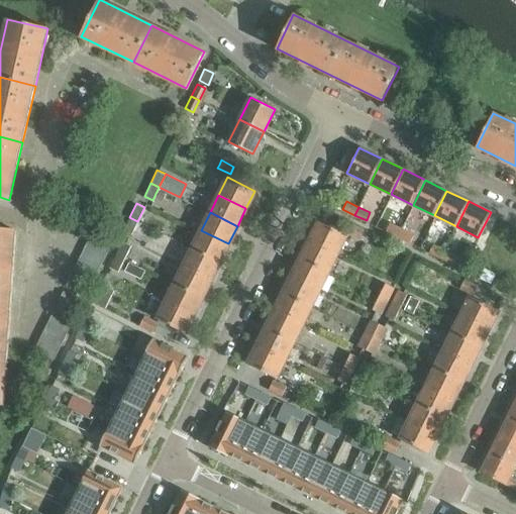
[(137,221),(129,217),(123,230),(131,234),(137,221)]
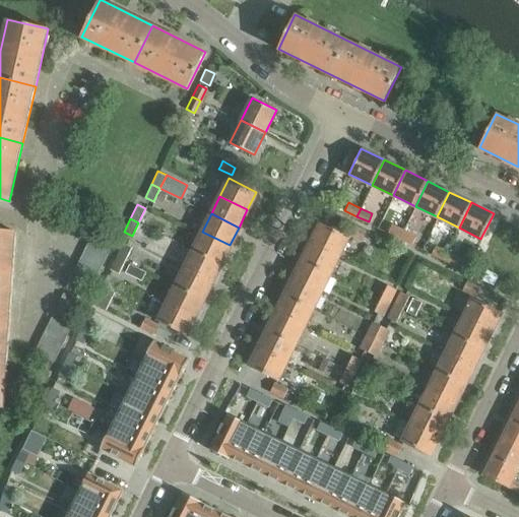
[(320,223),(311,241),(339,255),(347,237),(320,223)]
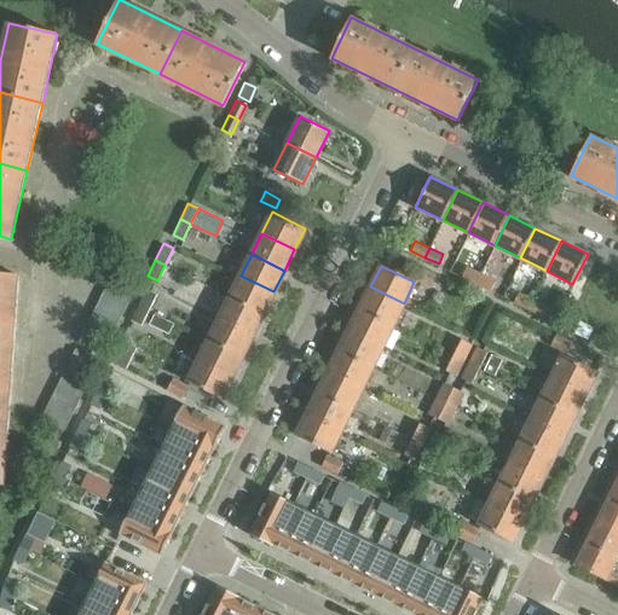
[(414,276),(431,284),(435,274),(419,266),(414,276)]
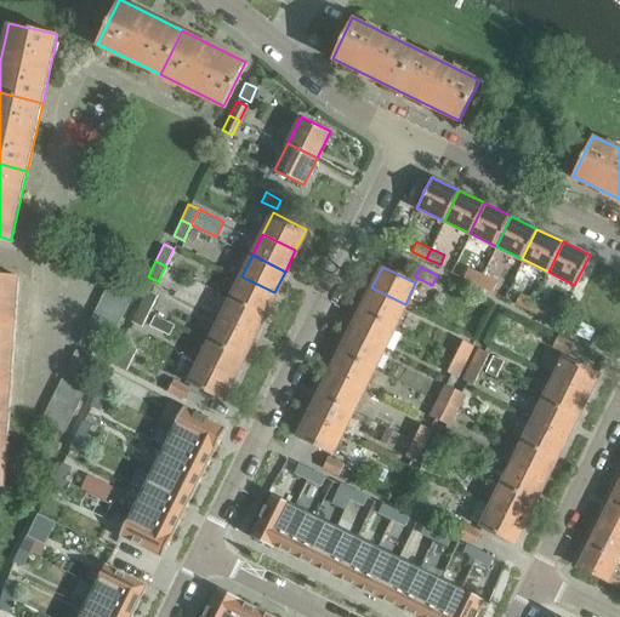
[(464,276),(478,284),(482,274),(467,267),(464,276)]
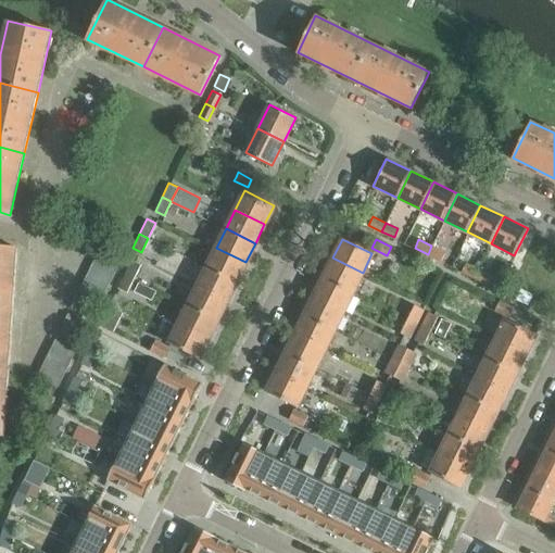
[(100,243),(96,253),(116,264),(122,253),(100,243)]
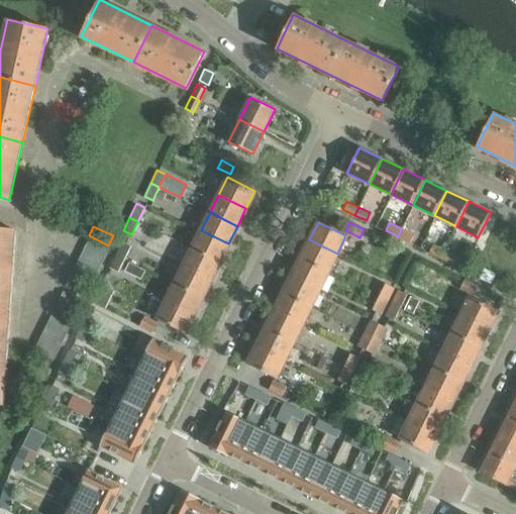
[(0,287),(12,288),(16,230),(0,228),(0,287)]
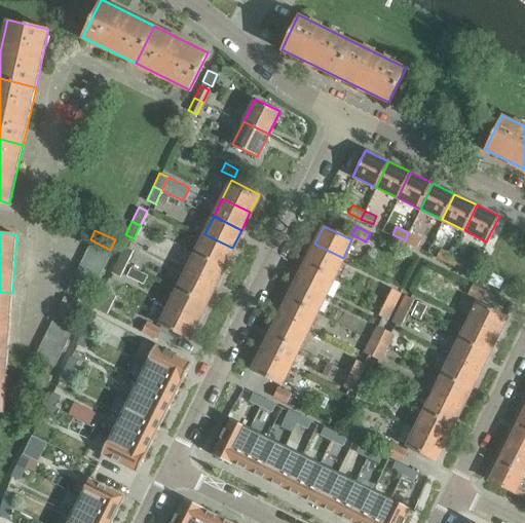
[(408,232),(405,240),(416,247),(420,238),(408,232)]
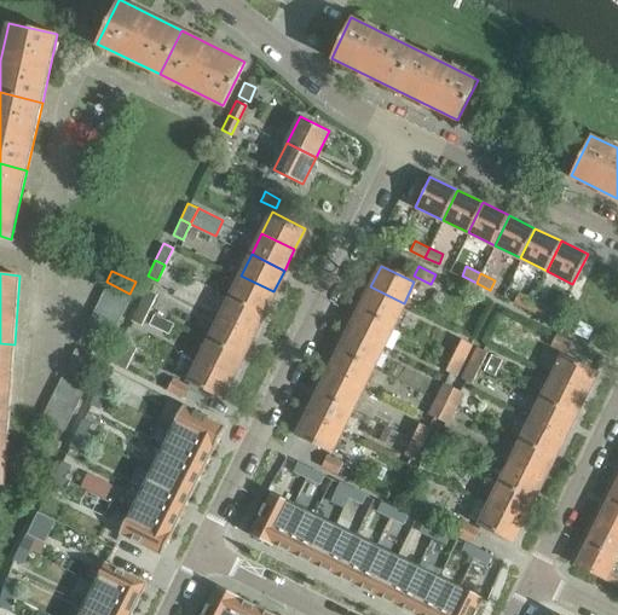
[(241,276),(230,297),(263,313),(273,291),(241,276)]
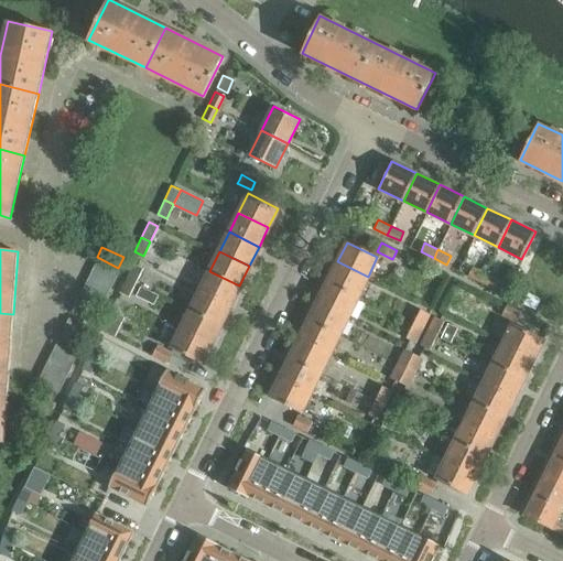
[(97,257),(91,268),(112,278),(118,268),(97,257)]
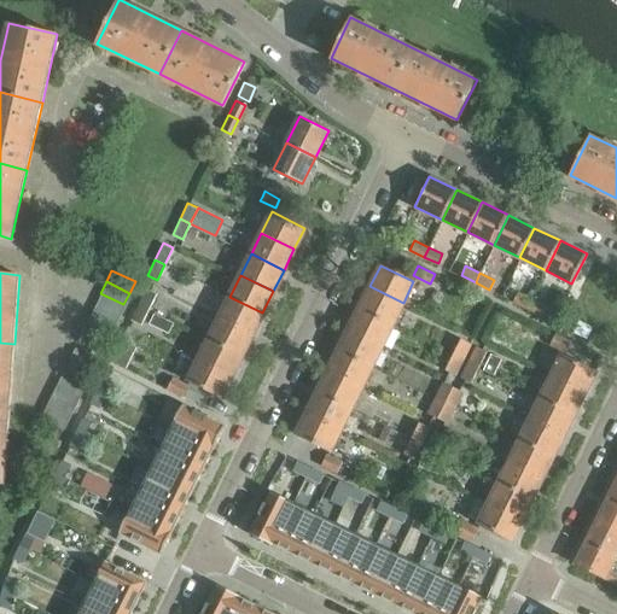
[(370,286),(360,308),(393,323),(403,303),(370,286)]
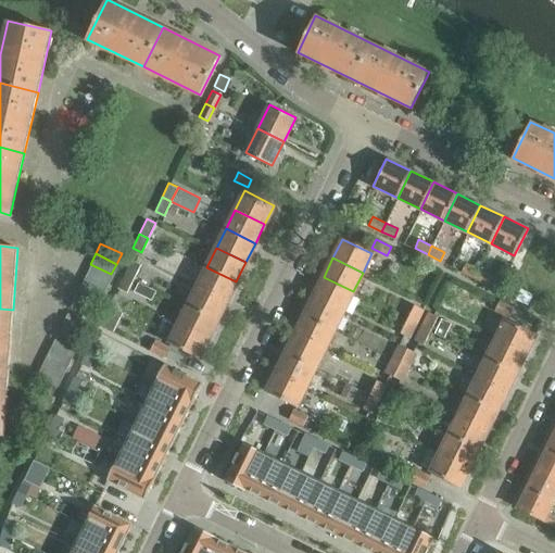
[(131,260),(124,273),(133,277),(140,264),(131,260)]
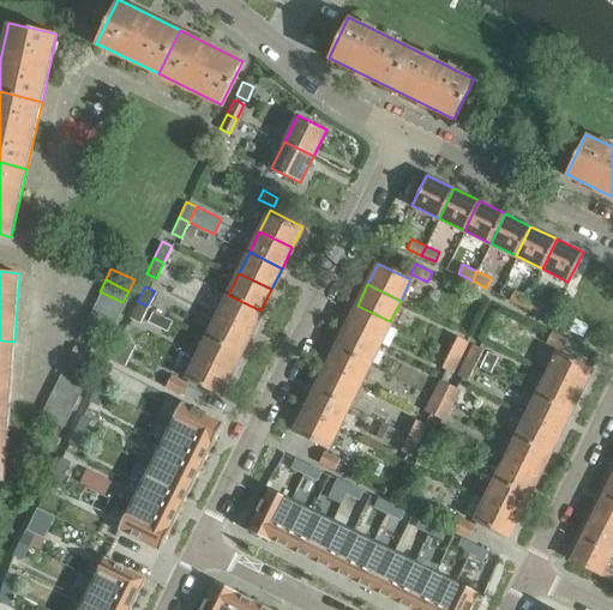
[(510,299),(523,306),(528,296),(515,289),(510,299)]
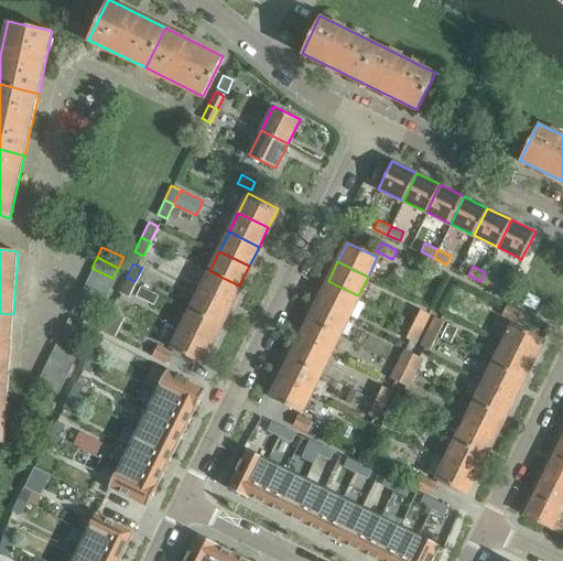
[(91,268),(86,278),(108,289),(112,278),(91,268)]
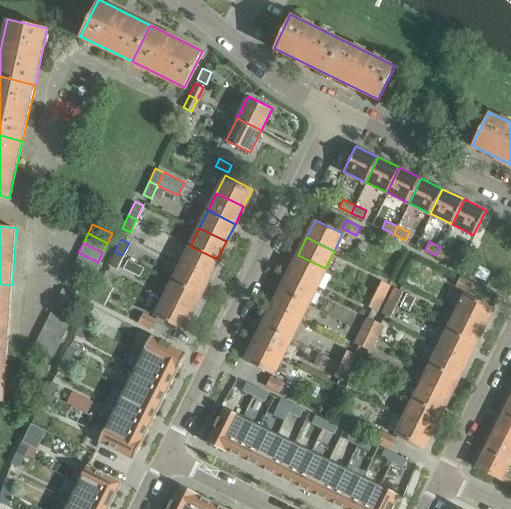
[(190,246),(181,263),(209,277),(217,259),(190,246)]
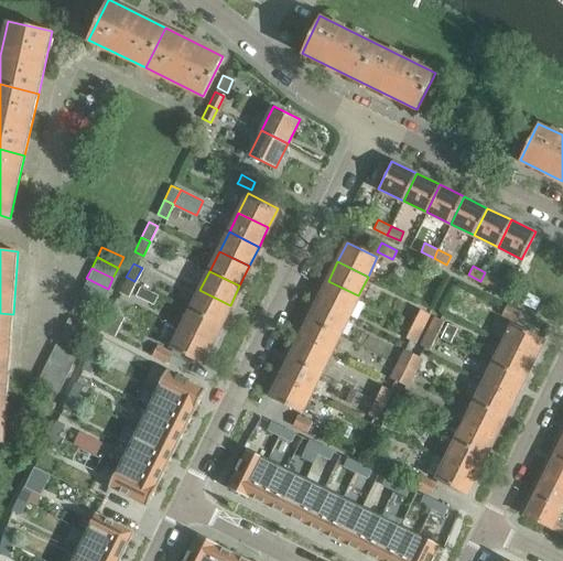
[(485,272),(480,281),(494,288),(498,279),(485,272)]
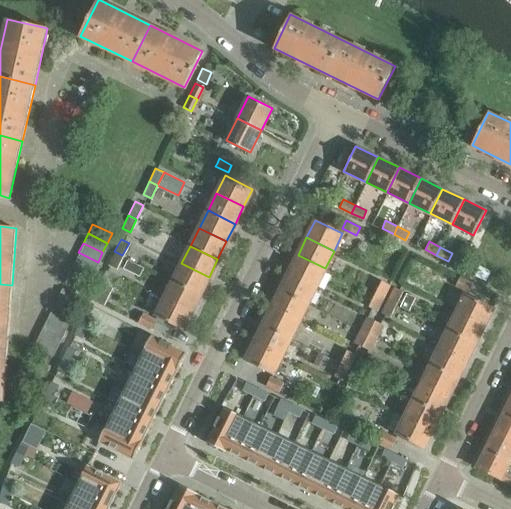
[(122,255),(114,251),(108,264),(116,268),(122,255)]
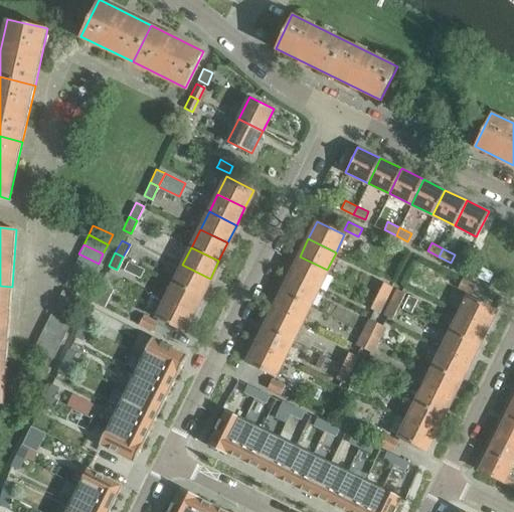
[(78,253),(74,264),(94,273),(99,264),(78,253)]
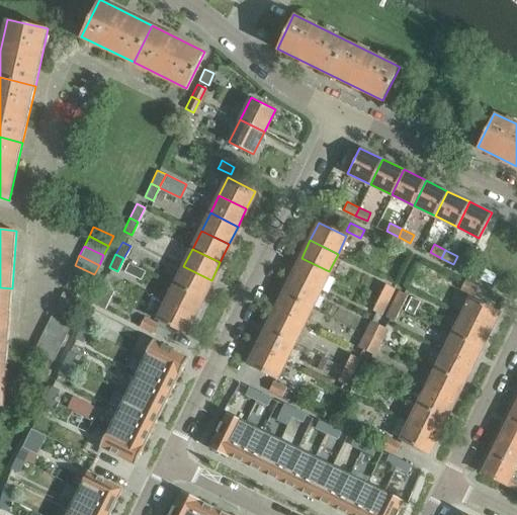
[(302,258),(292,275),(320,289),(329,271),(302,258)]
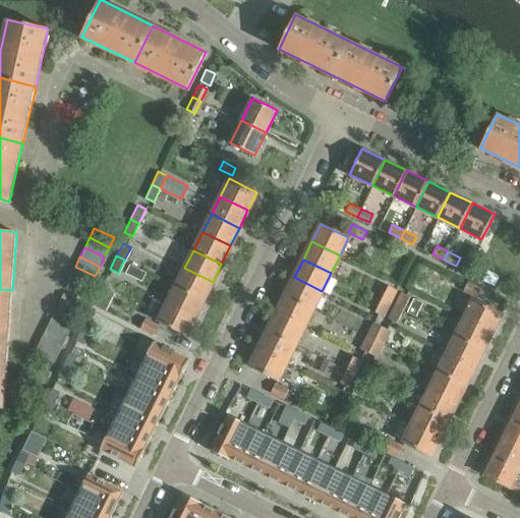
[(129,263),(125,272),(132,275),(136,266),(129,263)]
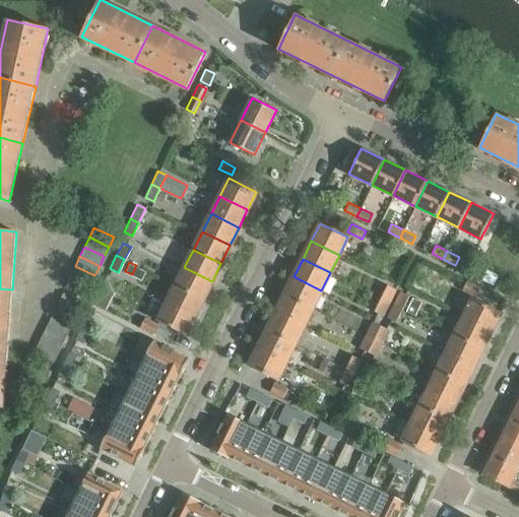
[(75,266),(70,275),(89,285),(94,275),(75,266)]
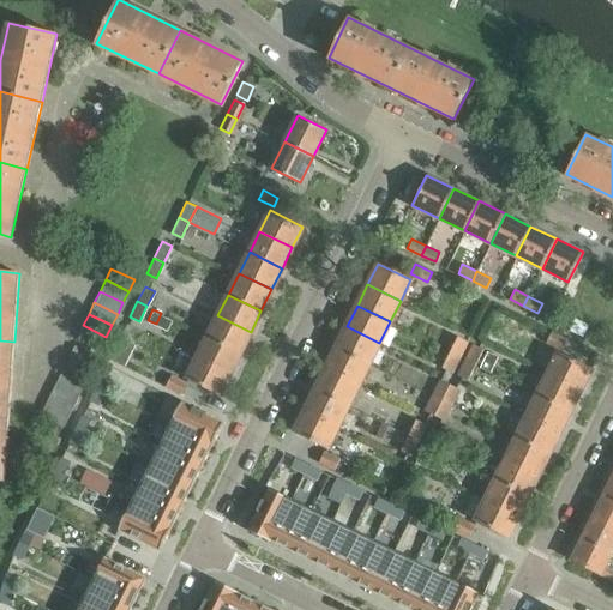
[(217,315),(208,337),(240,352),(251,332),(217,315)]
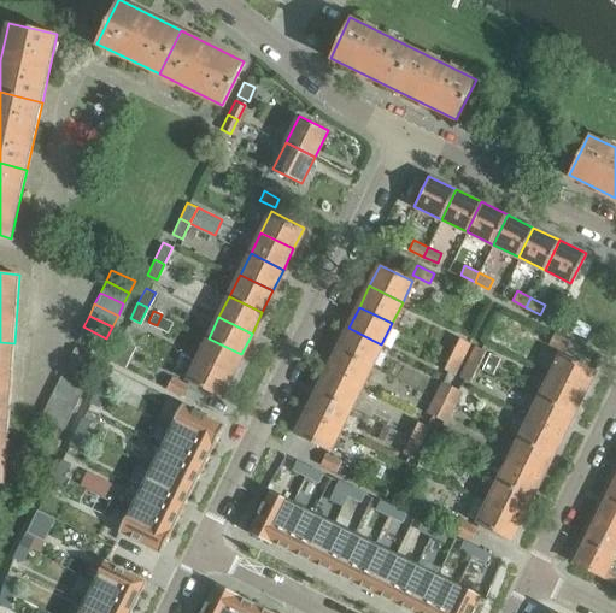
[(572,329),(585,336),(590,325),(576,318),(572,329)]
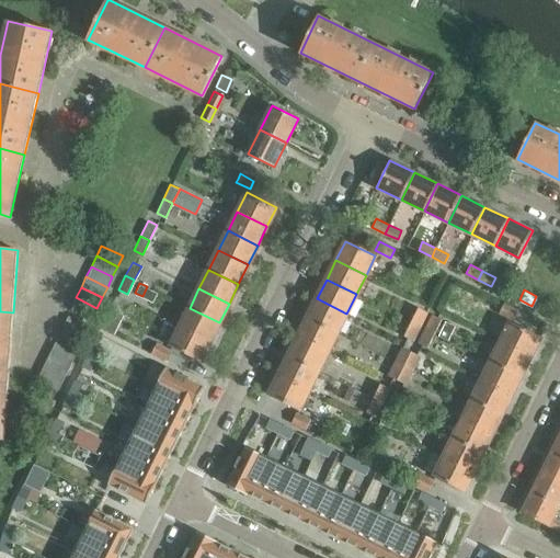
[(96,308),(76,297),(70,308),(91,319),(96,308)]
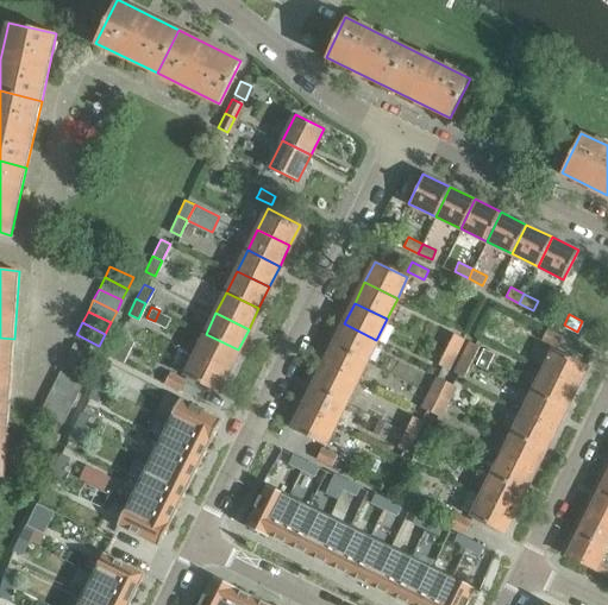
[(344,323),(333,345),(365,360),(376,340),(344,323)]
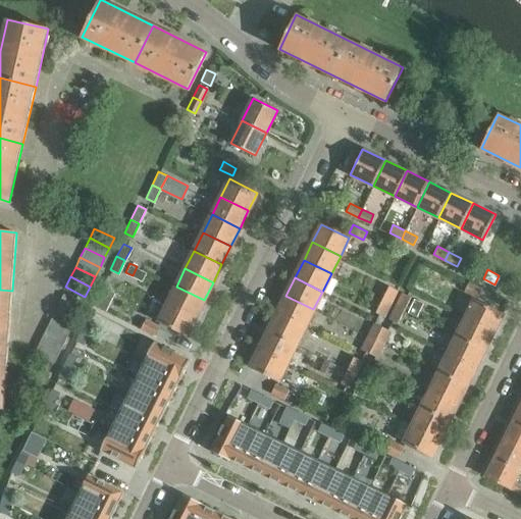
[(464,290),(478,297),(482,288),(468,281),(464,290)]
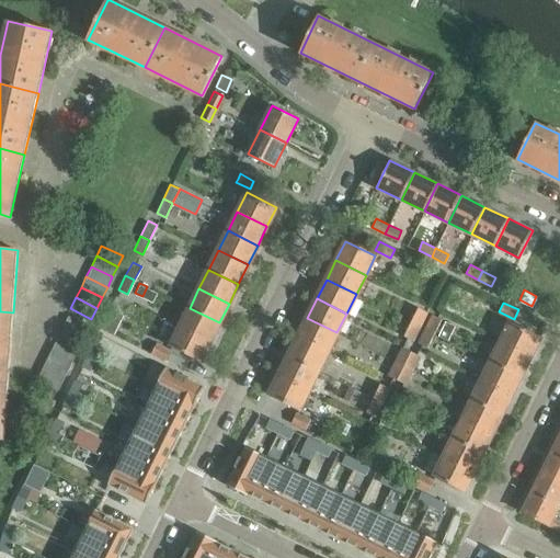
[(418,306),(410,321),(419,326),(426,310),(418,306)]
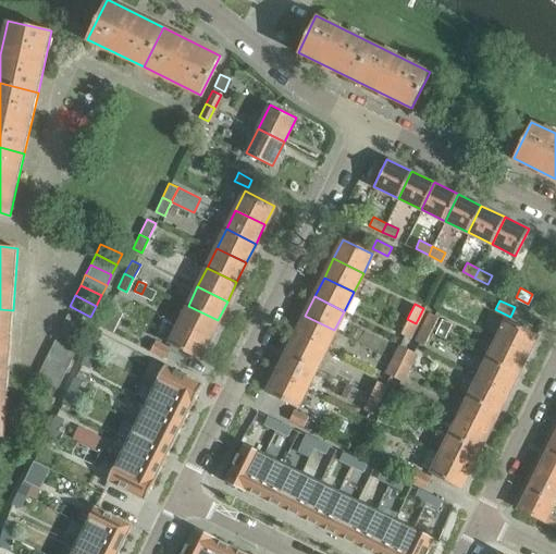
[(107,309),(100,324),(112,330),(121,311),(109,305),(107,309)]
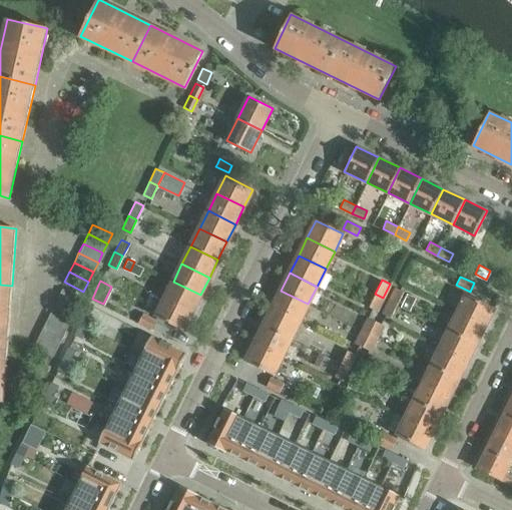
[(173,282),(164,299),(191,313),(200,295),(173,282)]
